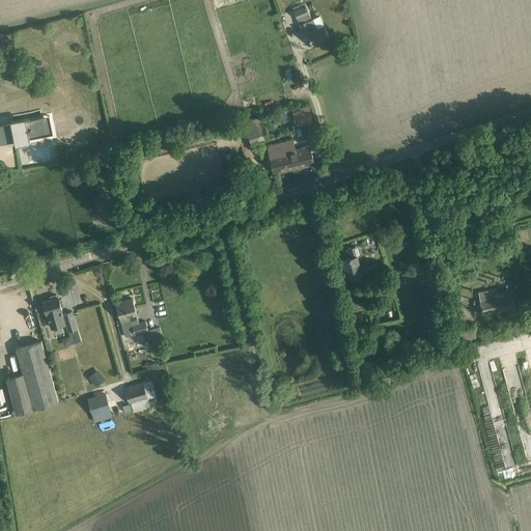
[(307,5),(294,10),(298,18),(310,12),(307,5)]
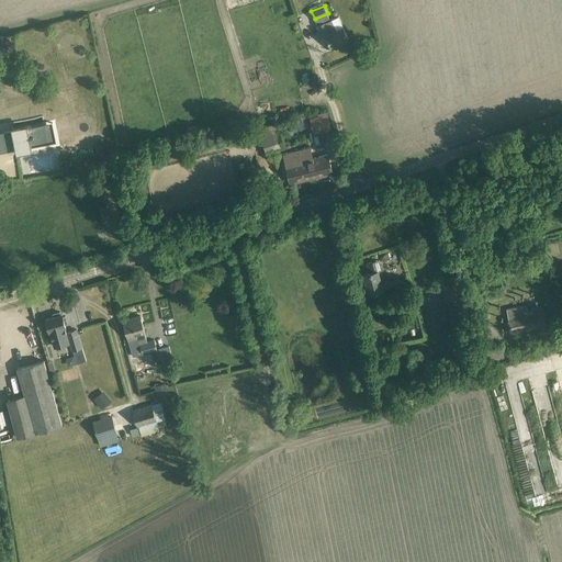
[(328,13),(315,19),(318,26),(323,36),(326,35),(332,47),(339,44),(339,43),(348,38),(344,29),(343,26),(336,30),(332,19),(330,20),(328,13)]
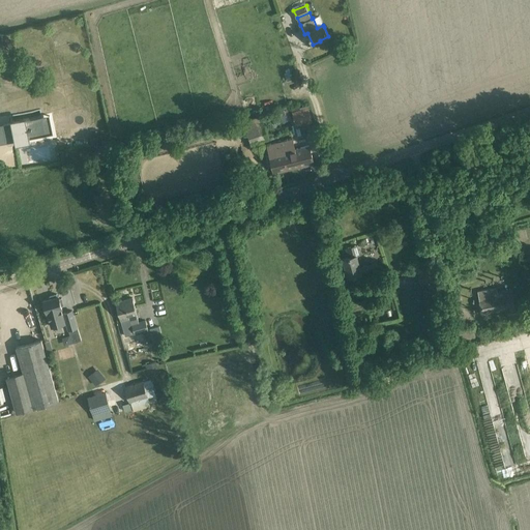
[(296,126),(313,122),(310,109),(293,112),(296,126)]
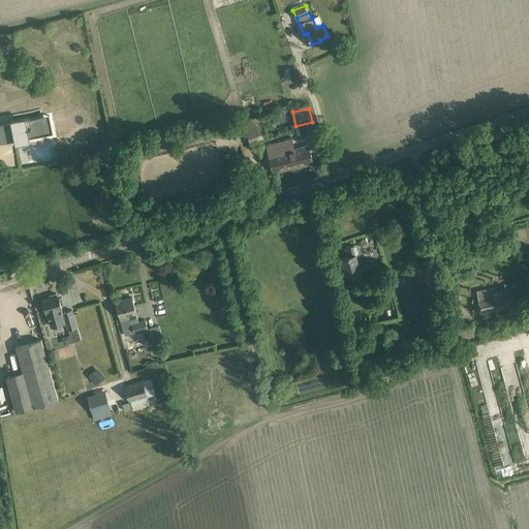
[(4,117),(0,118),(0,133),(8,131),(9,136),(24,132),(23,128),(38,124),(35,110),(20,114),(19,111),(4,115),(4,117)]
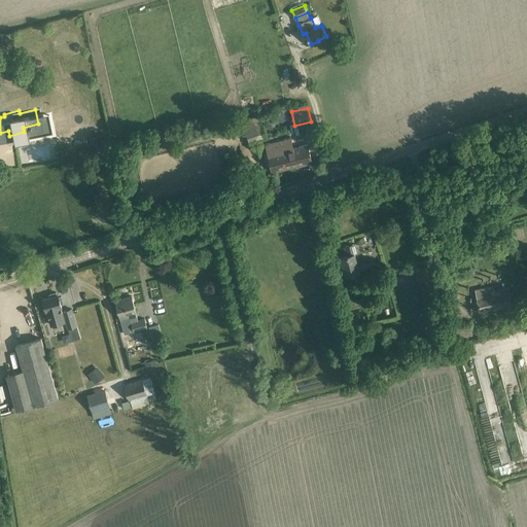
[(278,110),(280,115),(279,116),(281,123),(290,119),(287,113),(284,114),(283,109),(278,110)]
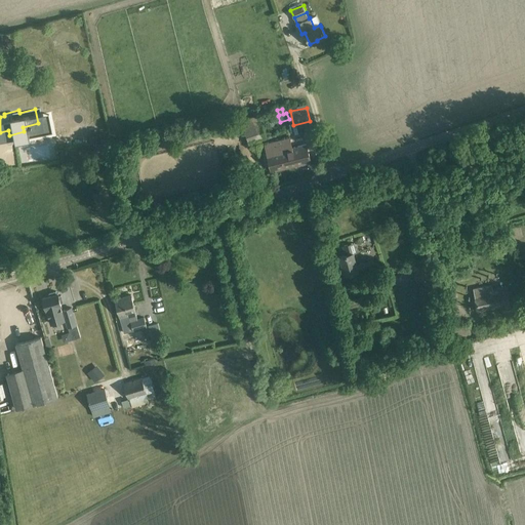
[(249,144),(267,137),(259,116),(242,121),(249,144)]
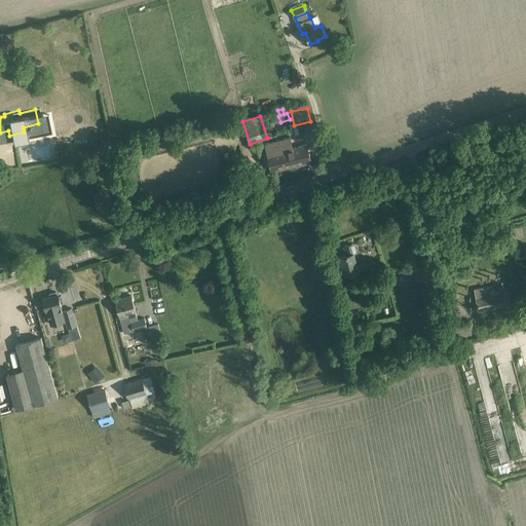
[(311,161),(308,152),(307,145),(293,148),(290,139),(265,145),(272,172),(311,161)]
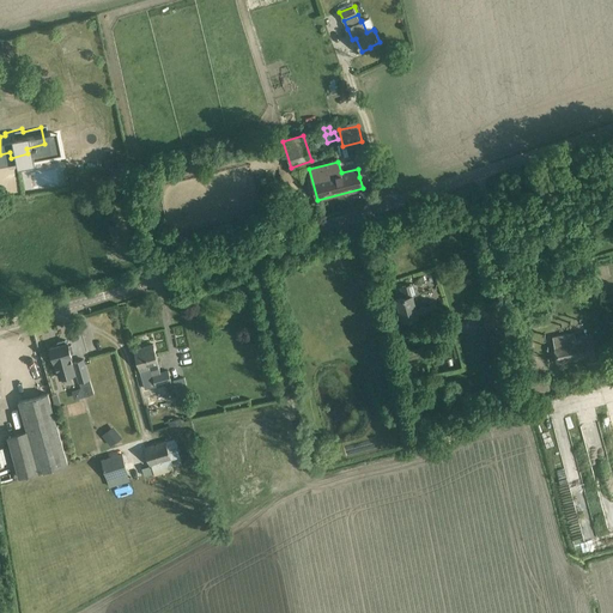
[(572,255),(568,250),(551,268),(556,273),(572,255)]
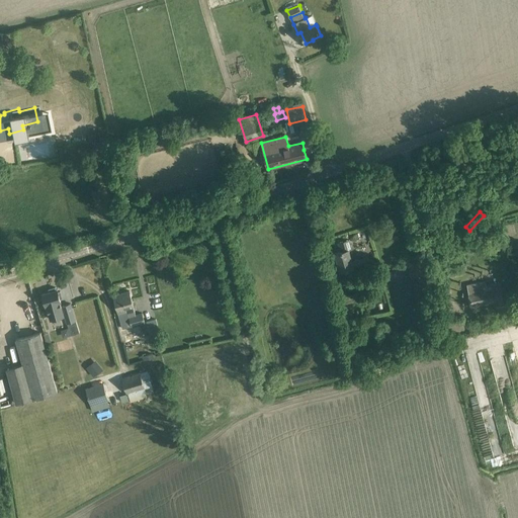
[(484,238),(486,247),(497,244),(501,243),(499,233),(484,238)]
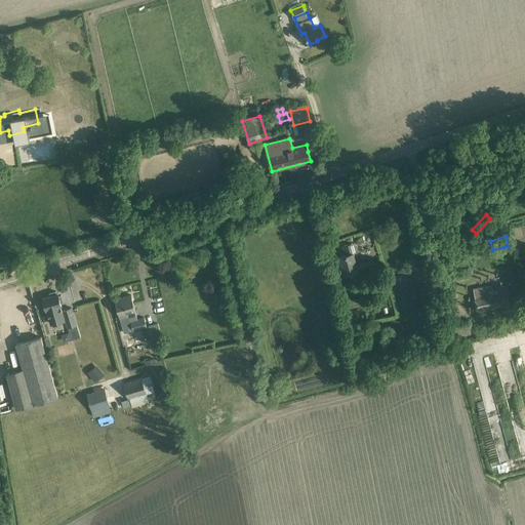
[(342,245),(346,254),(339,256),(345,275),(366,268),(365,263),(357,265),(353,252),(356,251),(354,242),(342,245)]
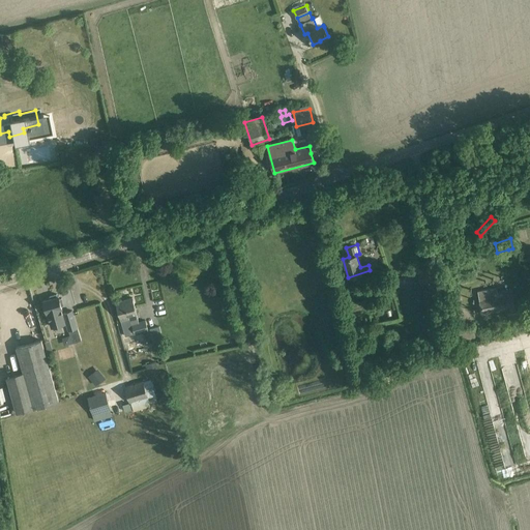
[(475,259),(488,256),(486,245),(473,249),(475,259)]
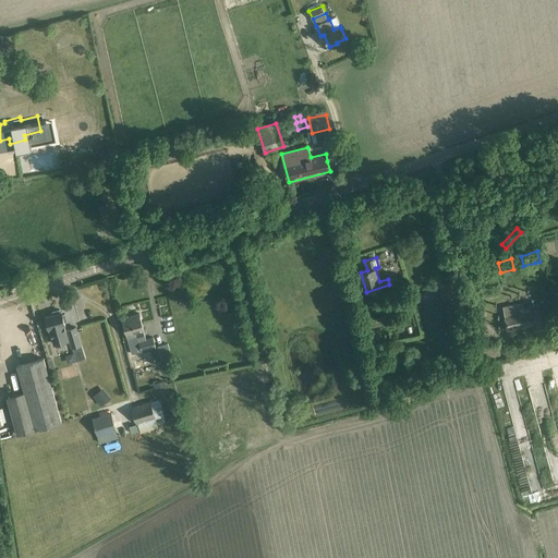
[(441,295),(452,292),(463,289),(460,278),(449,281),(438,284),(441,295)]
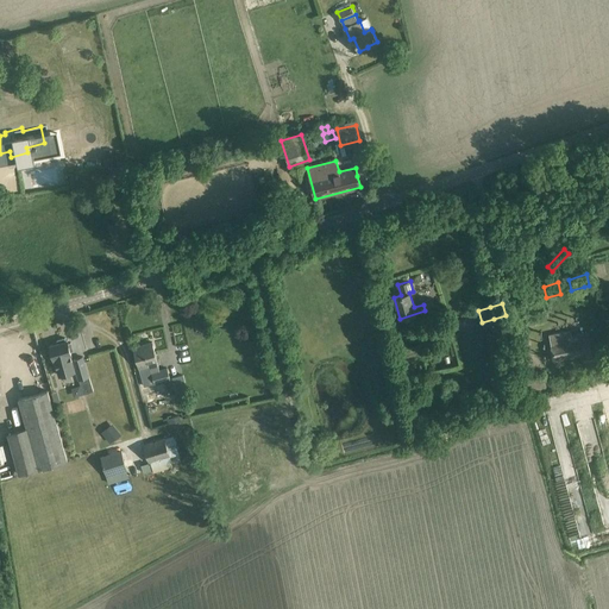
[(592,359),(589,332),(571,336),(570,331),(548,334),(553,360),(581,356),(582,360),(592,359)]
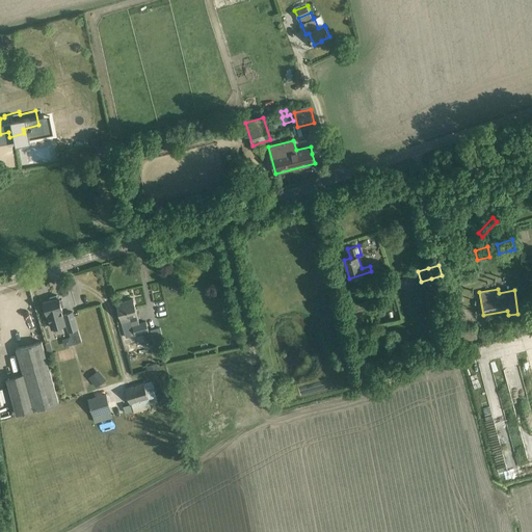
[(58,297),(44,301),(47,314),(48,314),(52,327),(67,323),(69,331),(71,330),(72,335),(79,333),(78,328),(73,312),(62,315),(61,310),(62,310),(58,297)]
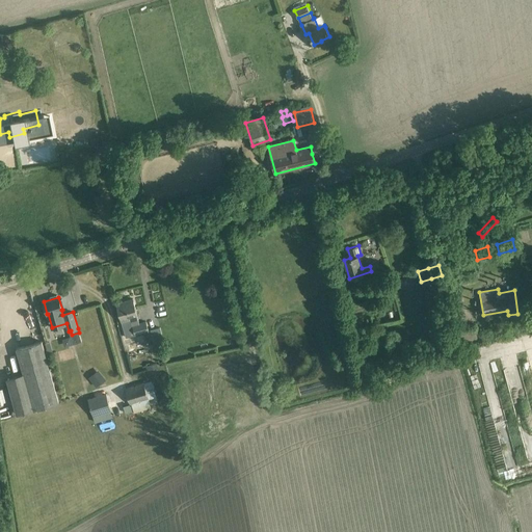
[(132,326),(133,326),(135,335),(149,330),(147,322),(139,323),(135,309),(133,298),(116,303),(121,318),(123,325),(130,323),(132,326)]
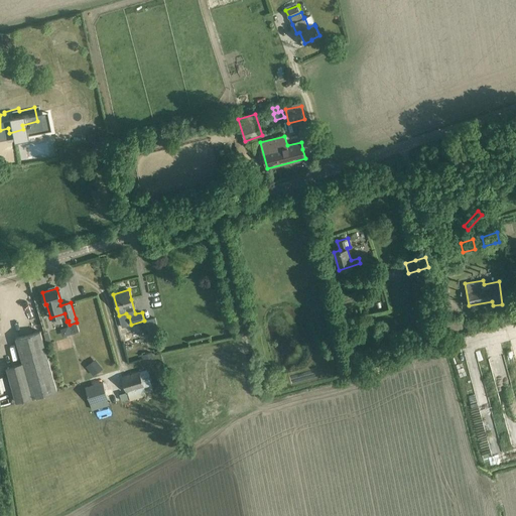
[(56,390),(43,341),(40,331),(16,338),(18,348),(23,363),(7,368),(16,401),(56,390)]
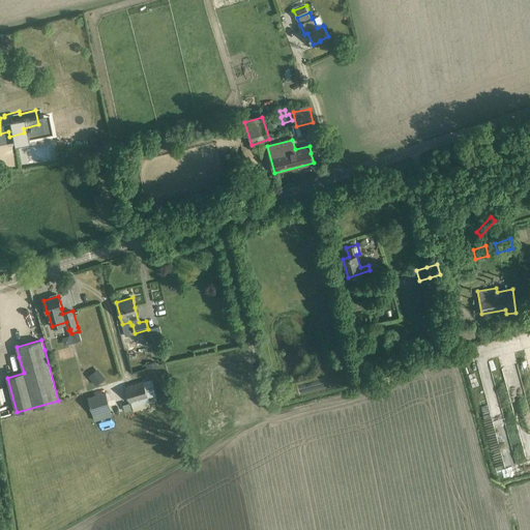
[(96,384),(105,377),(97,369),(89,375),(96,384)]
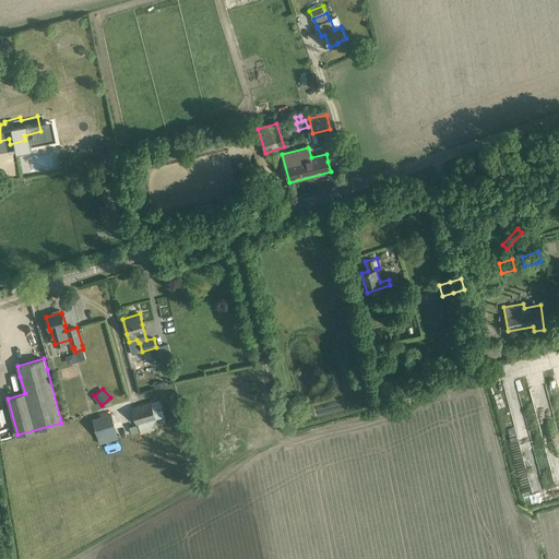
[(139,431),(137,425),(139,425),(141,433),(158,428),(156,419),(159,418),(157,412),(162,411),(158,400),(152,403),(151,402),(131,408),(137,424),(129,427),(131,433),(139,431)]
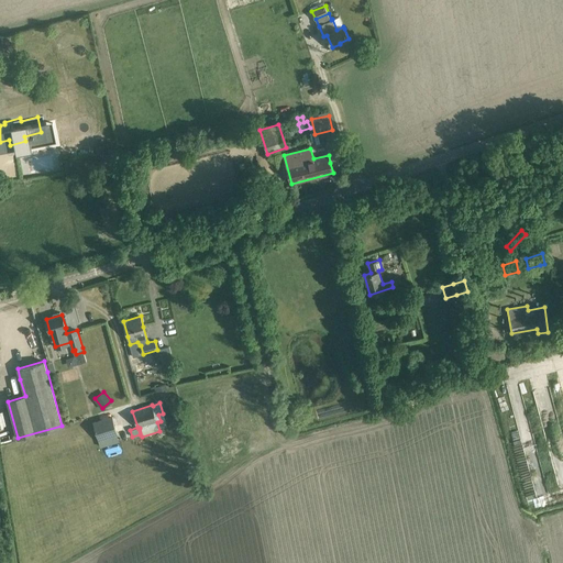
[(95,422),(98,434),(99,440),(111,437),(111,439),(114,438),(113,435),(117,434),(112,418),(95,422)]
